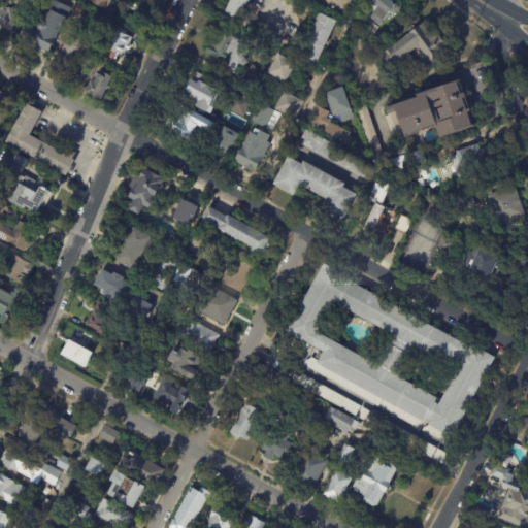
[(18,25),(13,33),(0,26),(0,0),(10,0),(6,8),(9,9),(10,8),(23,14),(18,25)]
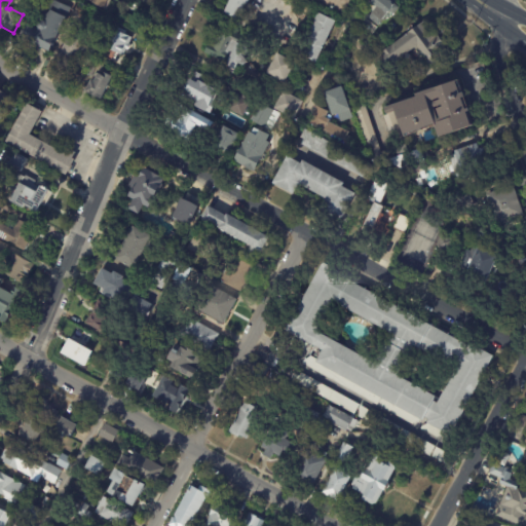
[(67,26),(68,26),(67,29),(65,28),(52,53),(21,38),(27,24),(42,31),(41,28),(43,24),(46,23),(48,23),(49,21),(39,15),(42,10),(47,12),(53,0),(72,9),(68,17),(69,19),(67,25),(67,26)]
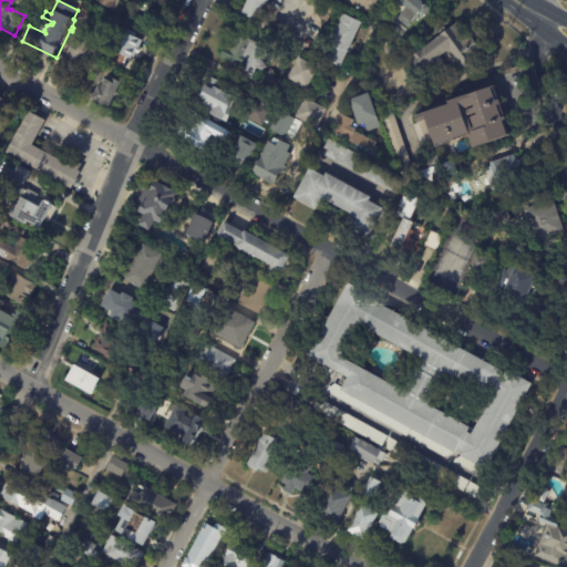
[(119,0),(115,10),(92,0),(119,0)]
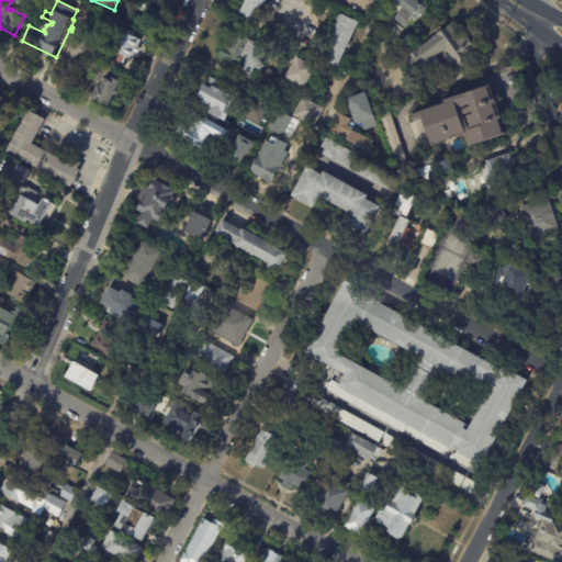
[(266,0),(256,21),(239,13),(245,0),(266,0)]
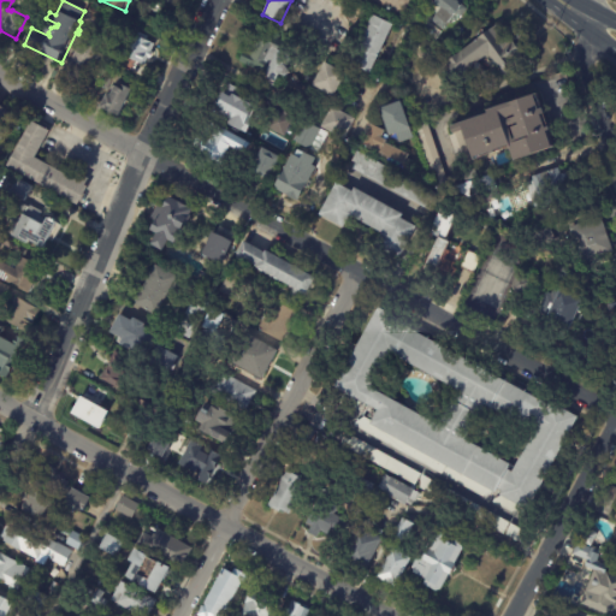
[(343,13),(318,0),(348,0),(350,1),(343,13)]
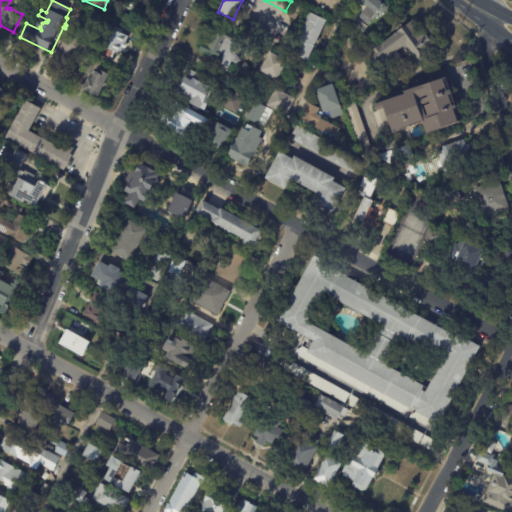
[(340,0),(340,1),(342,2),(336,14),(326,9),(325,10),(321,8),(322,7),(306,0),(340,0)]
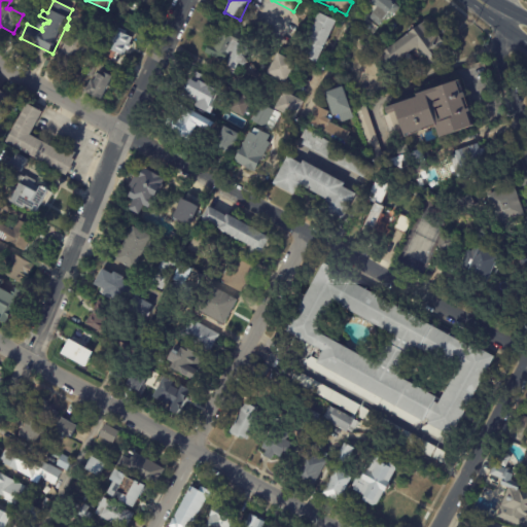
[(386,0),(388,1),(388,0),(390,0),(392,2),(391,3),(393,5),(394,4),(399,7),(394,14),(388,10),(382,20),(383,21),(379,26),(370,19),(373,13),(372,13),(377,6),(376,6),(375,6),(371,3),(371,2),(372,0),(386,0)]
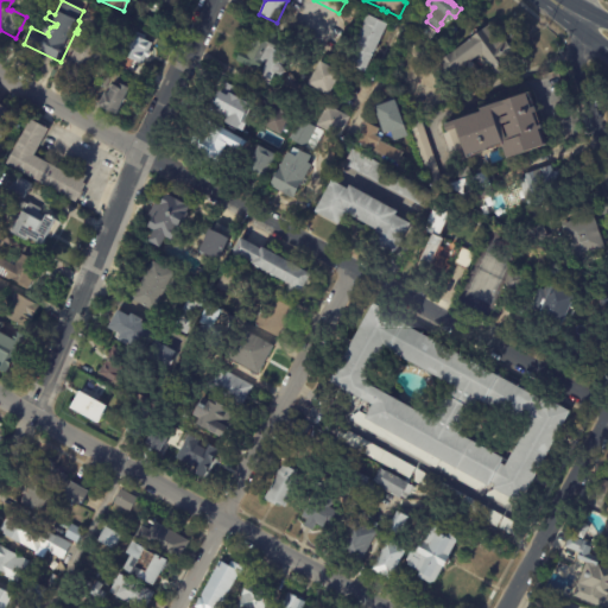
[(344,63),(367,16),(388,25),(377,49),(379,49),(378,52),(375,51),(365,73),(344,63)]
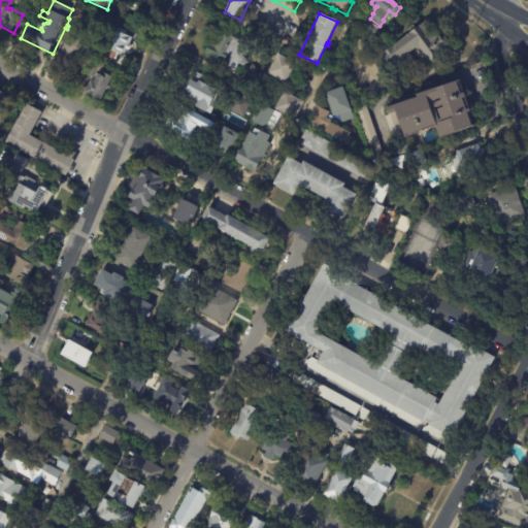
[(92,58),(83,54),(73,73),(57,65),(73,29),(90,36),(99,18),(112,24),(102,44),(95,41),(94,44),(98,45),(92,58)]
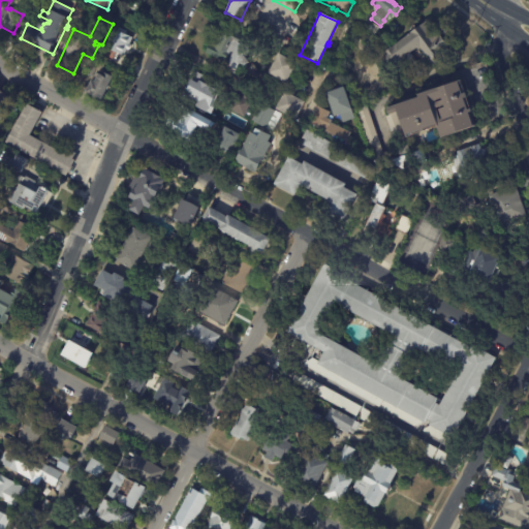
[(444,42),(447,47),(438,54),(442,60),(433,66),(425,54),(396,74),(381,55),(429,20),(444,42)]
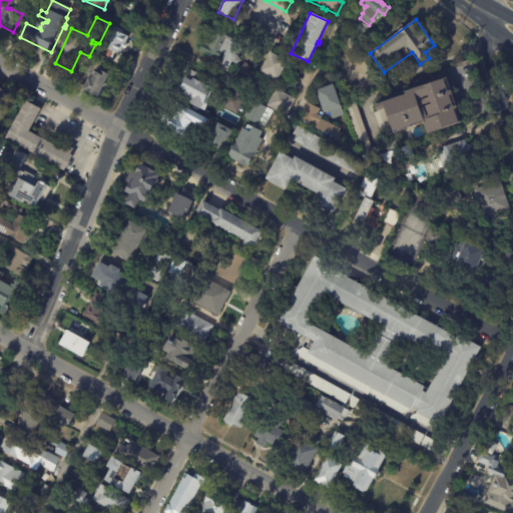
[(206,38),(208,34),(207,33),(211,23),(230,32),(218,60),(198,52),(203,42),(204,42),(206,38)]
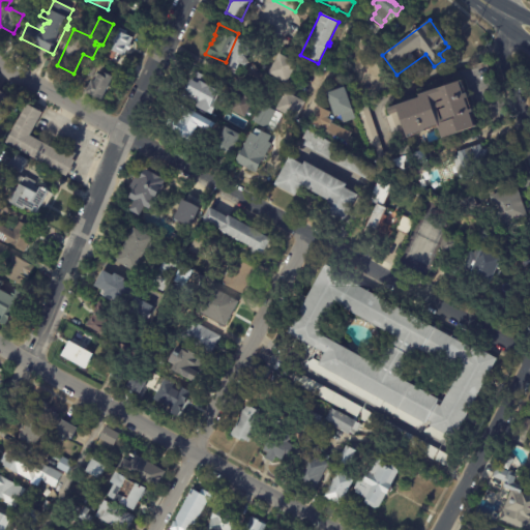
[(134,49),(131,53),(129,51),(126,57),(122,56),(120,60),(115,57),(112,63),(99,57),(102,51),(108,53),(110,49),(106,48),(109,40),(106,39),(109,33),(112,34),(114,29),(135,39),(131,46),(134,47),(134,49)]
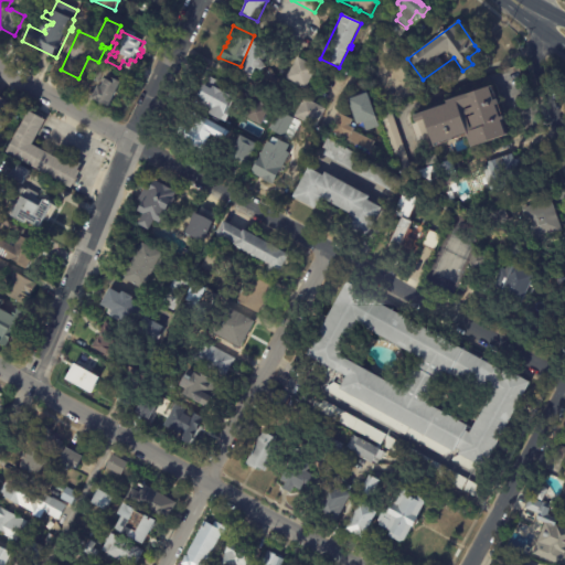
[(253,76),(251,80),(241,75),(243,71),(242,71),(253,45),(267,52),(259,70),(255,68),(252,73),(253,74),(253,76)]
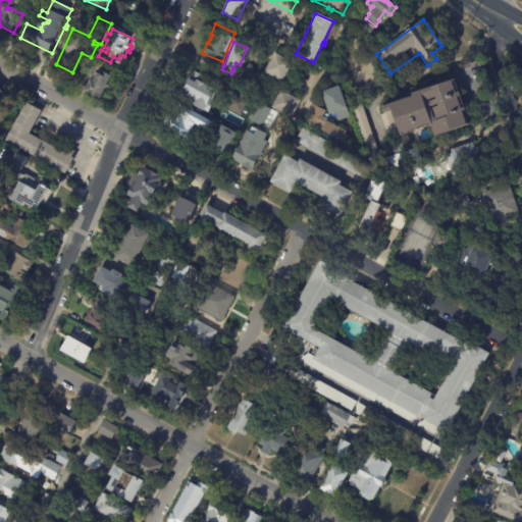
[(273,53),(292,62),(281,82),(263,72),(273,53)]
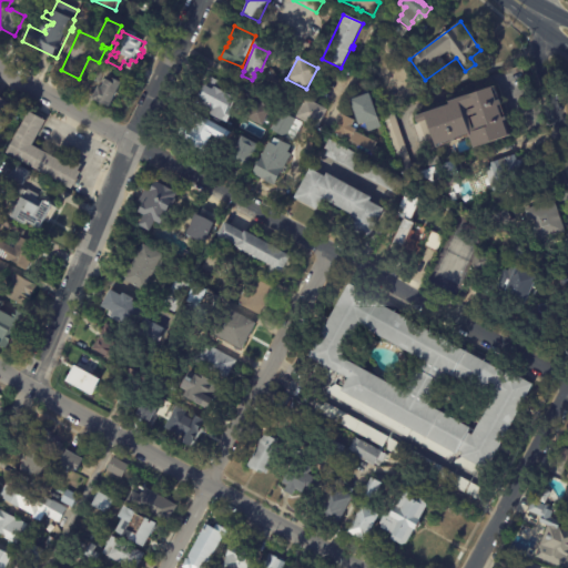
[(113,69),(110,75),(105,73),(105,74),(104,74),(103,77),(101,75),(101,77),(102,77),(100,81),(99,83),(93,81),(101,63),(113,69)]
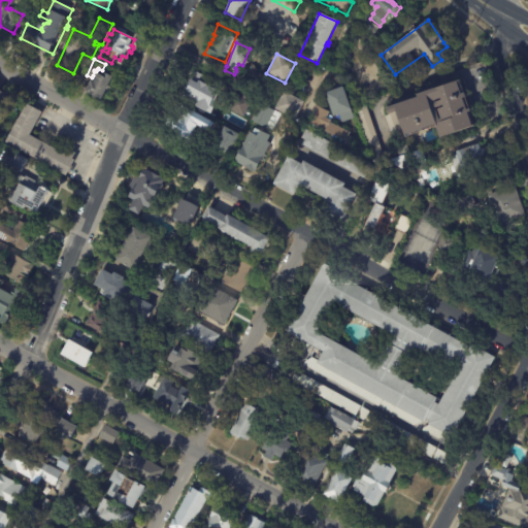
[(196,73),(202,75),(200,78),(220,88),(206,113),(179,100),(194,71),(196,73)]
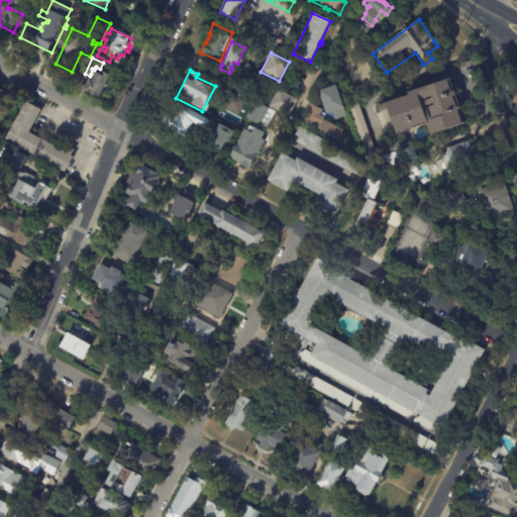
[(112,76),(101,99),(94,95),(93,96),(89,94),(90,93),(86,91),(91,80),(94,81),(98,73),(103,76),(104,73),(112,76)]
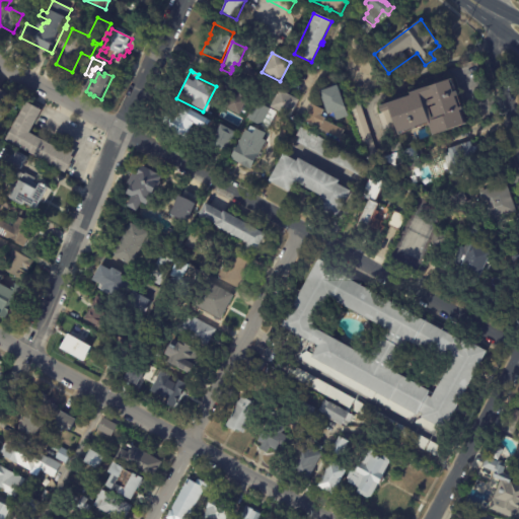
[(458,90),(460,89),(461,94),(458,95),(462,106),(465,105),(467,109),(463,110),(468,124),(437,135),(432,121),(420,125),(421,127),(416,129),(416,128),(402,132),(403,136),(392,140),(383,114),(385,113),(383,104),(414,94),(413,92),(453,78),(457,91),(458,90)]
